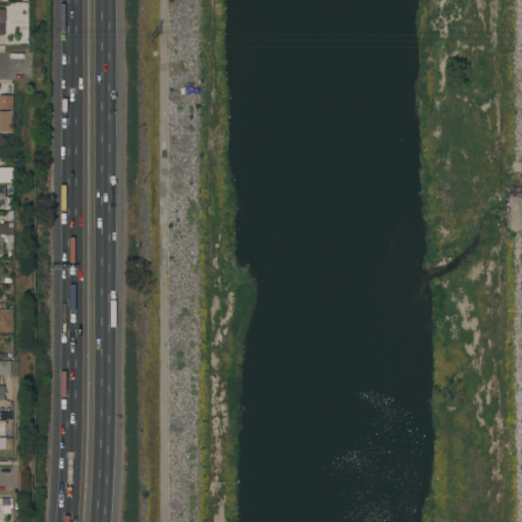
[(0,109),(0,96),(12,96),(12,109),(0,109)]
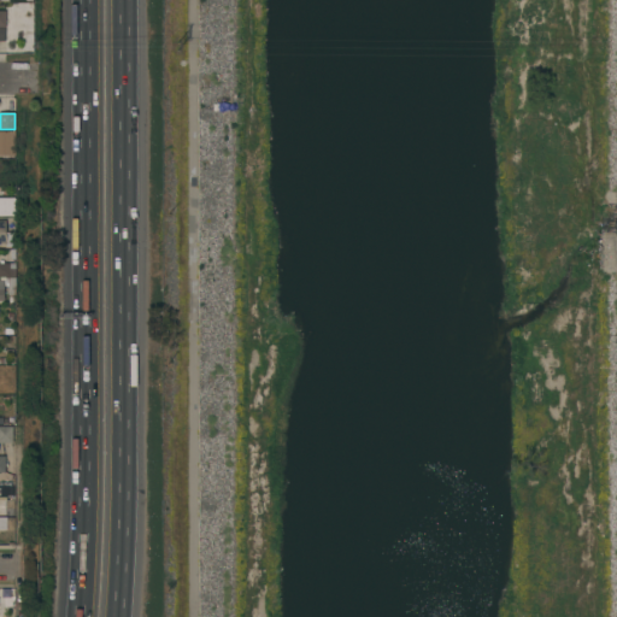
[(0,130),(15,130),(15,156),(0,156),(0,130)]
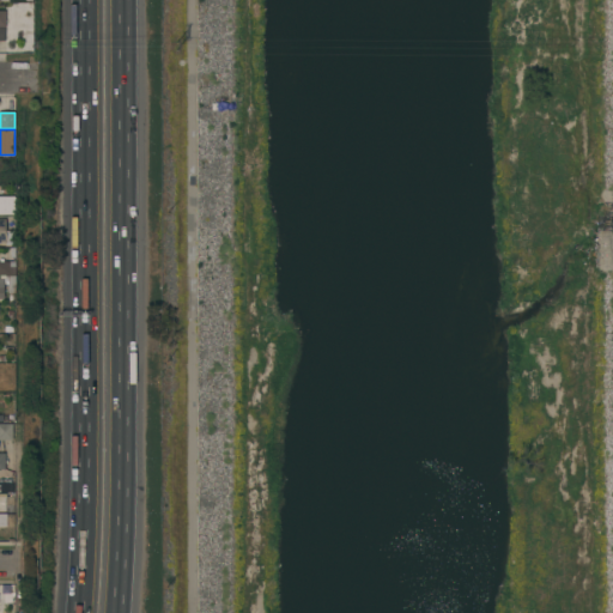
[(0,213),(0,196),(14,196),(14,213),(0,213)]
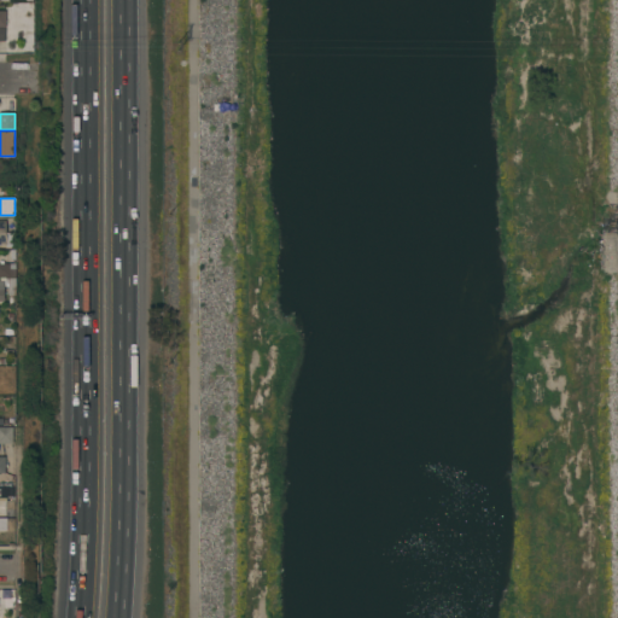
[(0,221),(6,221),(6,232),(15,232),(15,242),(16,242),(16,243),(15,243),(15,246),(6,246),(6,244),(0,244),(0,221)]
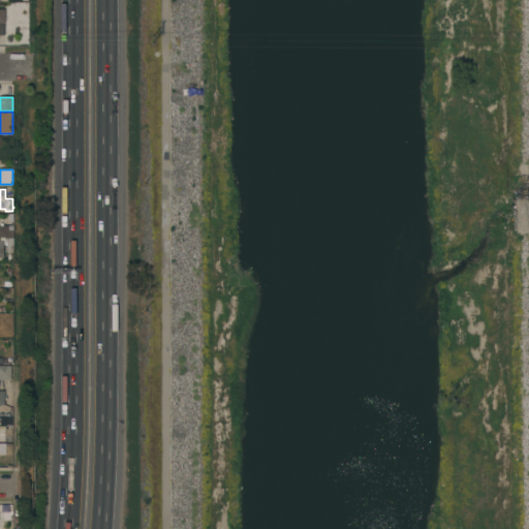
[(13,229),(13,237),(0,237),(0,224),(4,224),(4,225),(8,225),(8,215),(13,215),(13,229)]
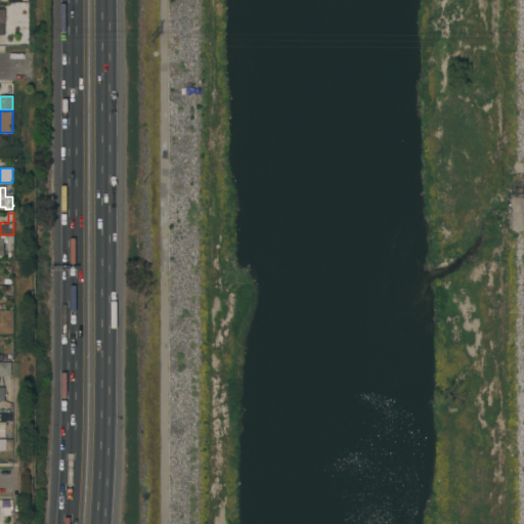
[(11,376),(0,376),(0,361),(10,361),(11,376)]
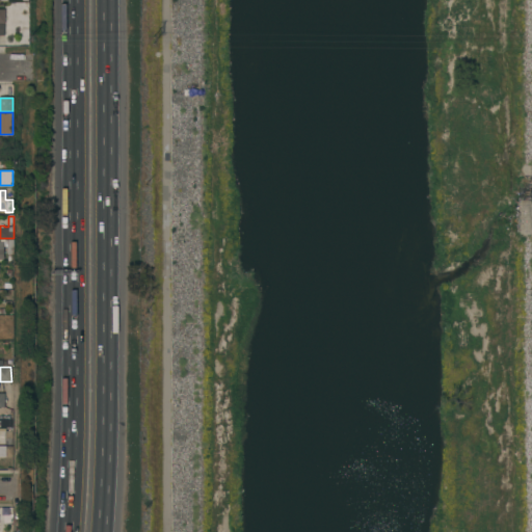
[(0,444),(0,431),(5,431),(5,430),(12,430),(12,444),(0,444)]
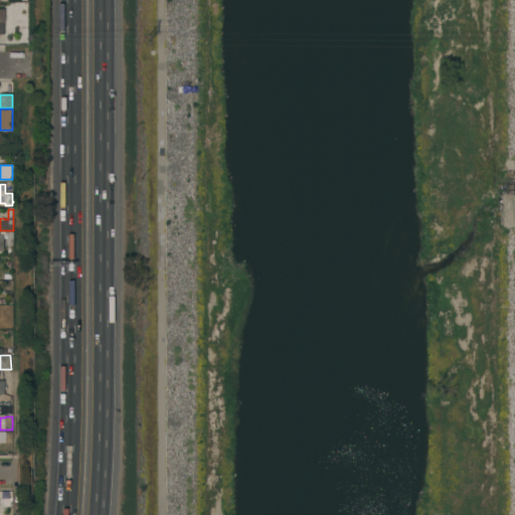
[(0,441),(0,431),(12,432),(12,442),(0,441)]
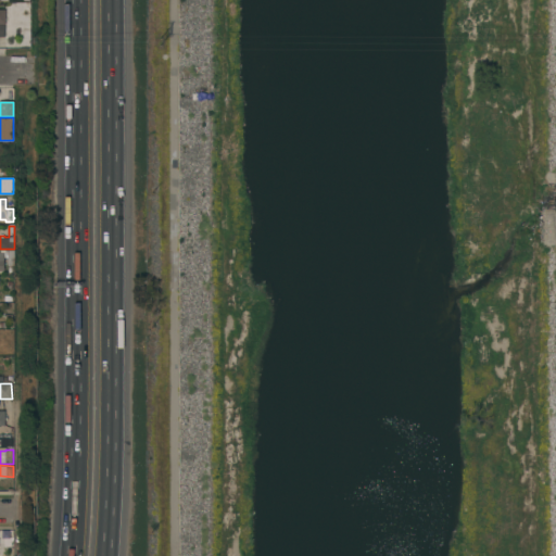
[(0,555),(0,536),(2,536),(2,530),(13,530),(13,555),(0,555)]
